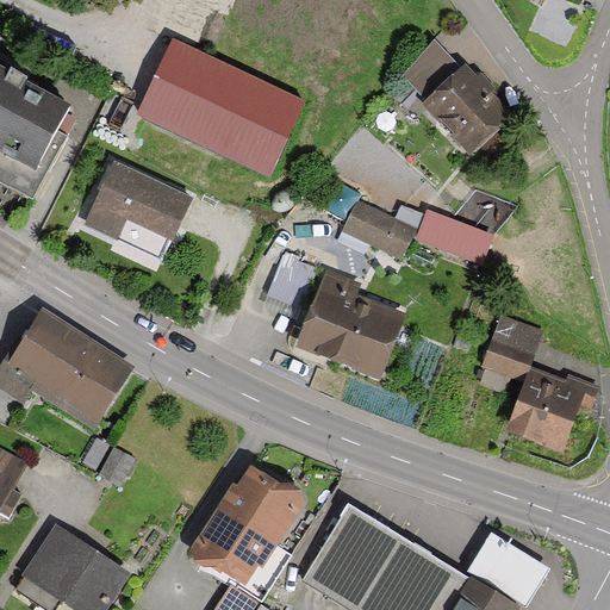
[(460,68),(435,42),(403,72),(428,99),(460,68)]
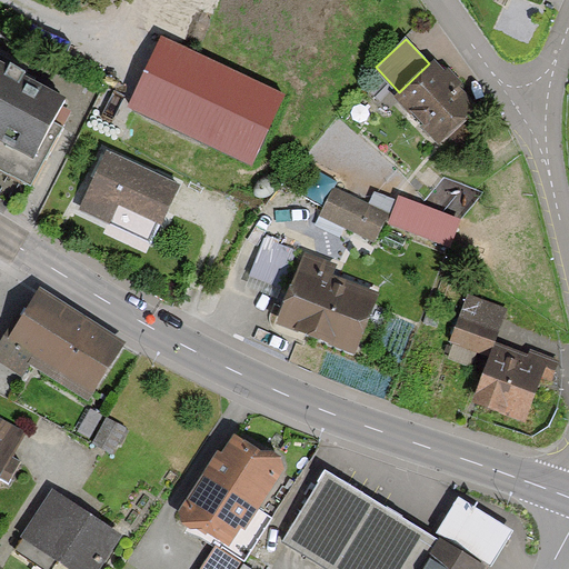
[(280,96),(160,45),(130,113),(251,166),(280,96)]
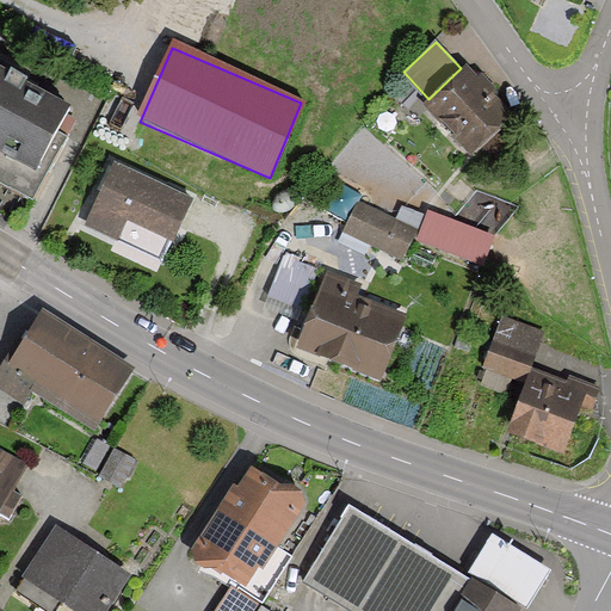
[(511,112),(464,65),(461,68),(429,99),(425,103),(470,150),(511,112)]
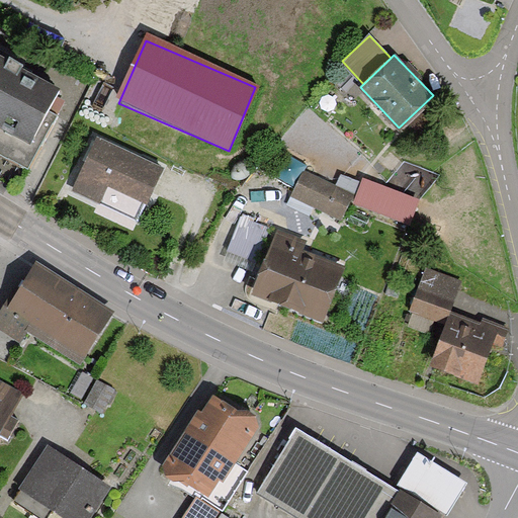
[(0,58),(0,158),(26,172),(56,117),(46,112),(58,89),(13,66),(0,58)]
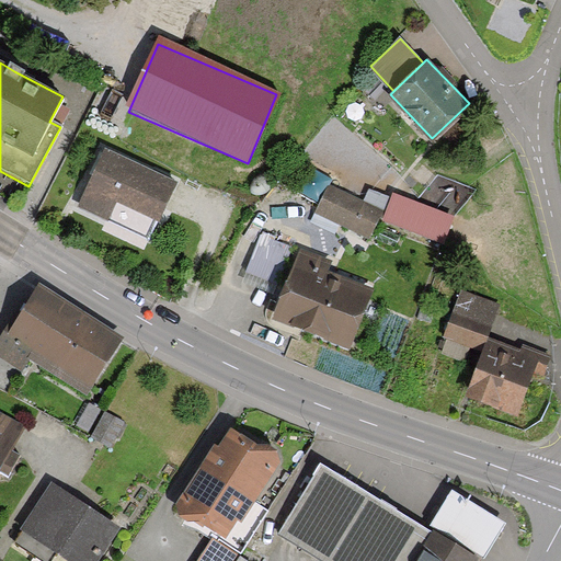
[(173,186),(103,155),(78,209),(103,220),(111,203),(156,224),(173,186)]
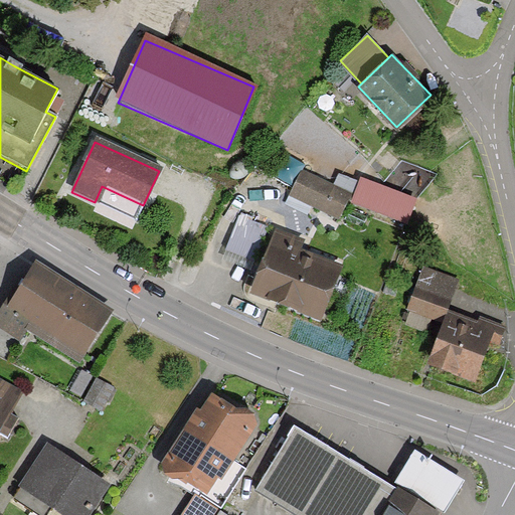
[(348,192),(300,170),(289,195),(336,217),(348,192)]
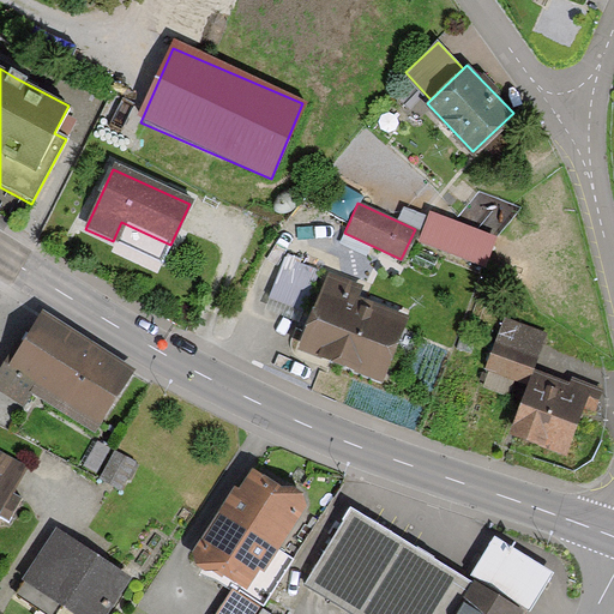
[(435,209),(423,240),(492,265),(504,234),(435,209)]
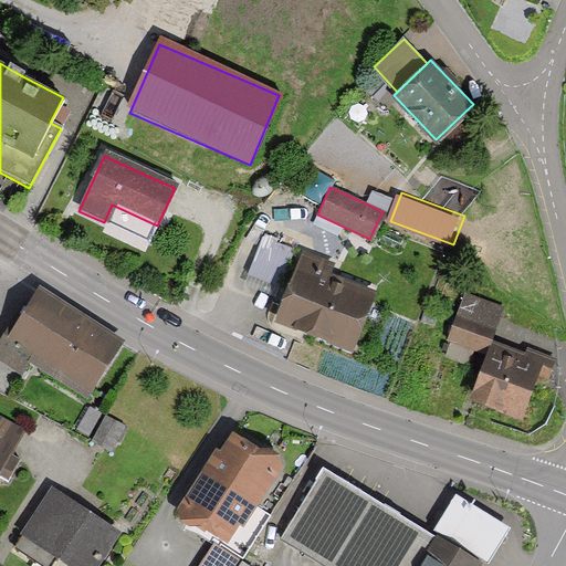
[(276,234),(263,230),(245,278),(279,290),(293,252),(272,245),(276,234)]
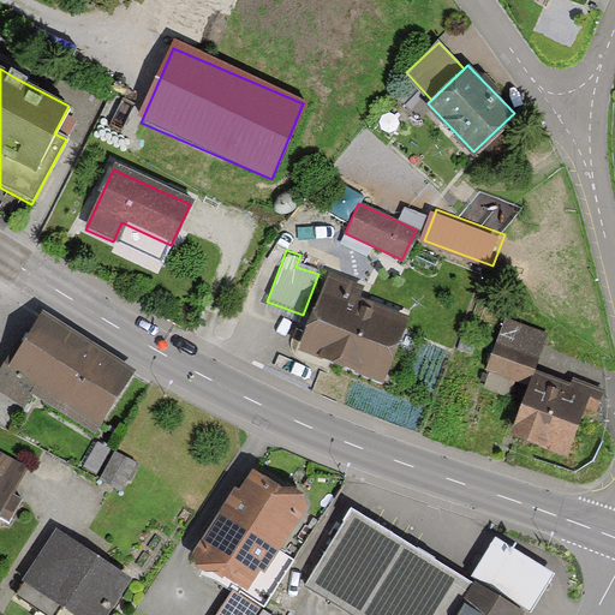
[(360,291),(328,279),(300,352),(382,383),(406,321),(356,302),(360,291)]
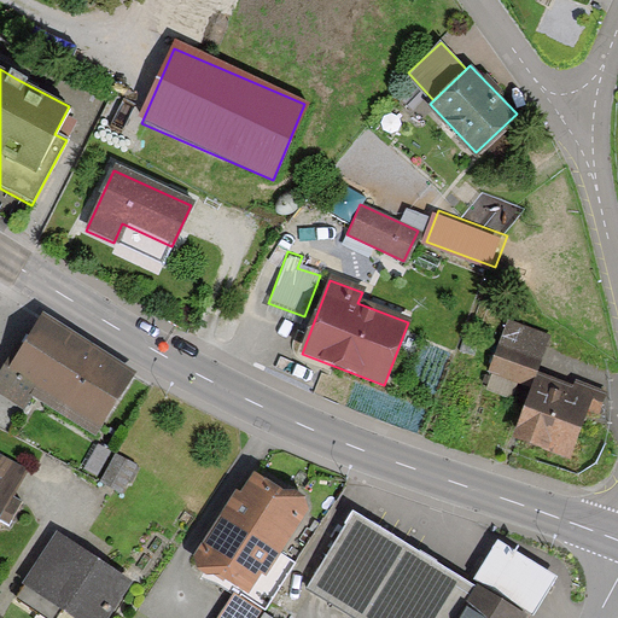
[(94,436),(135,372),(42,313),(0,378),(0,396),(23,412),(33,396),(94,436)]
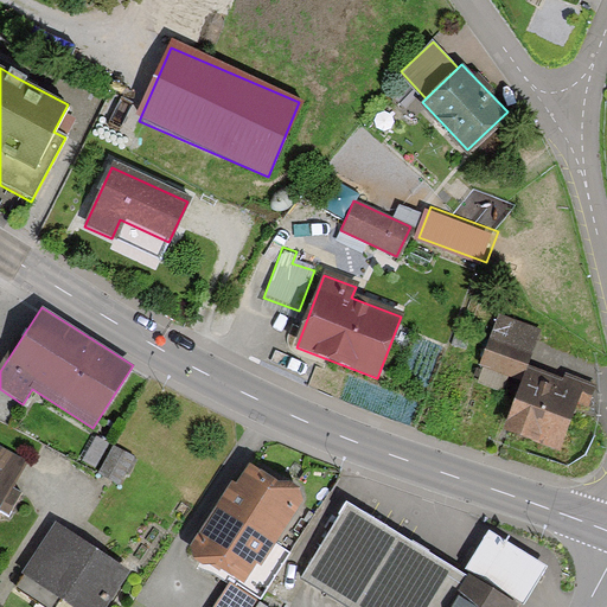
[(540,331),(499,315),(481,364),(486,365),(480,382),(518,396),(506,427),(558,447),(576,402),(586,406),(594,383),(567,372),(564,378),(541,369),(528,364),(540,331)]
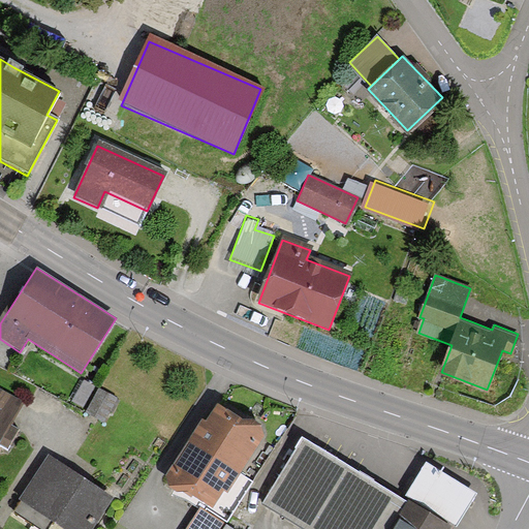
[(114,400),(96,390),(83,413),(100,423),(114,400)]
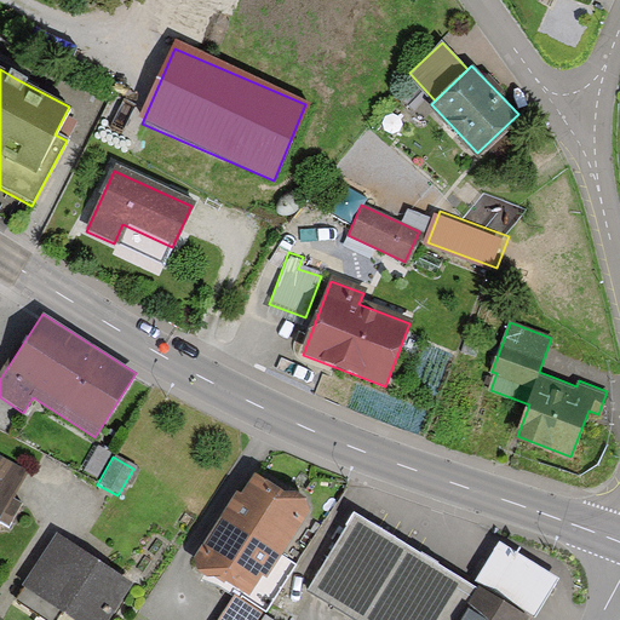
[(22,470),(0,458),(0,521),(7,526),(21,501),(9,495),(22,470)]
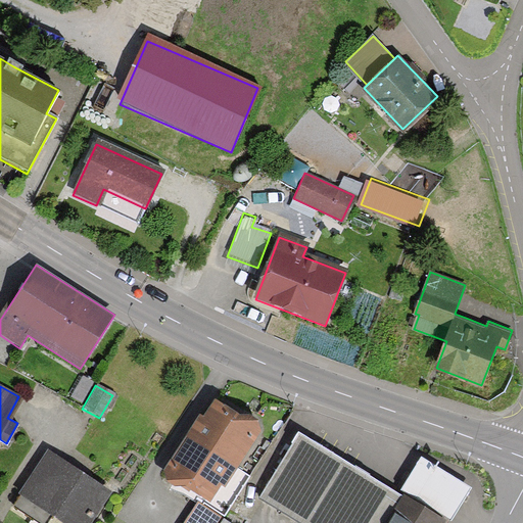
[(217,398),(190,439),(234,468),(260,427),(217,398)]
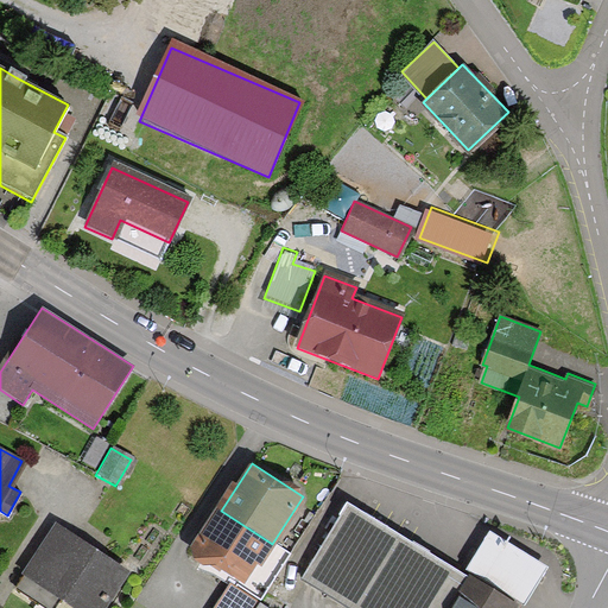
[(463,571),(347,502),(302,578),(352,607),(510,607),(514,601),(463,571)]
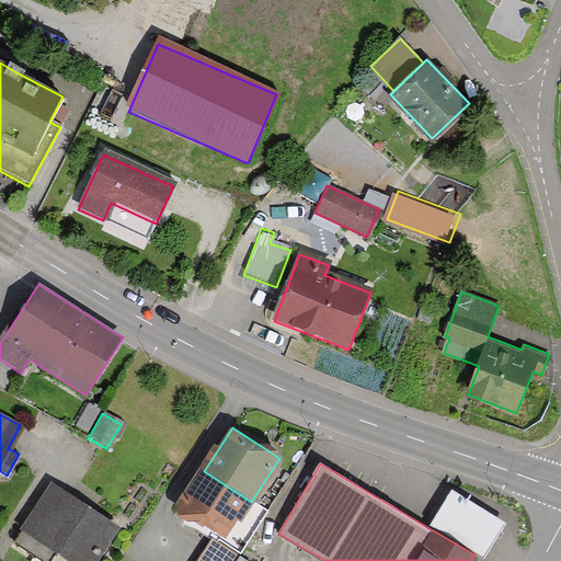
[(251,502),(204,471),(178,512),(224,542),(251,502)]
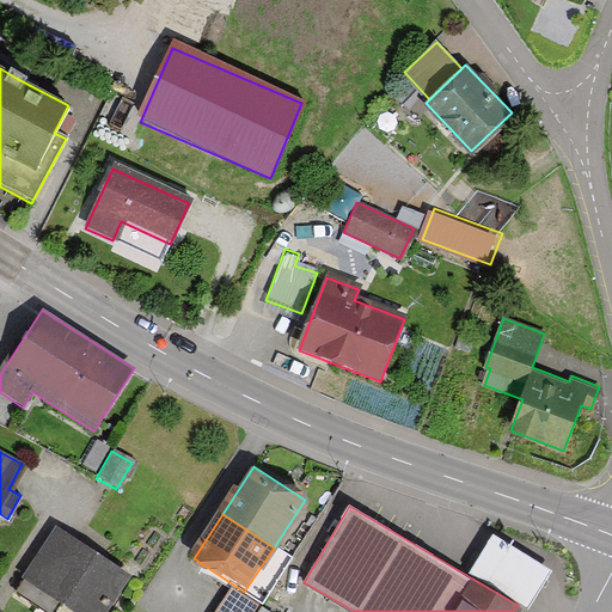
[(103,611),(127,575),(54,530),(14,594),(42,611),(53,611),(57,605),(69,611),(103,611)]
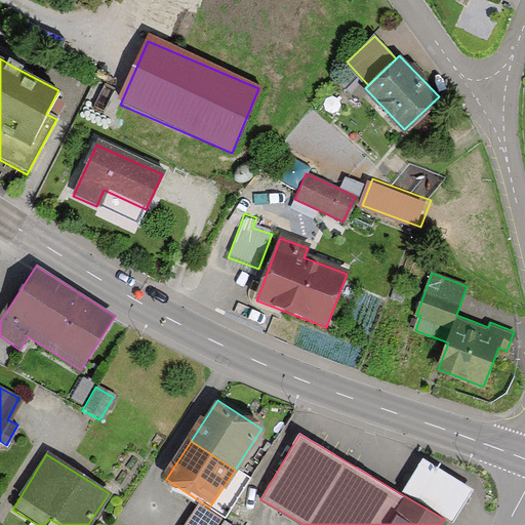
[(473,487),(421,457),(400,493),(444,519),(451,523),(473,487)]
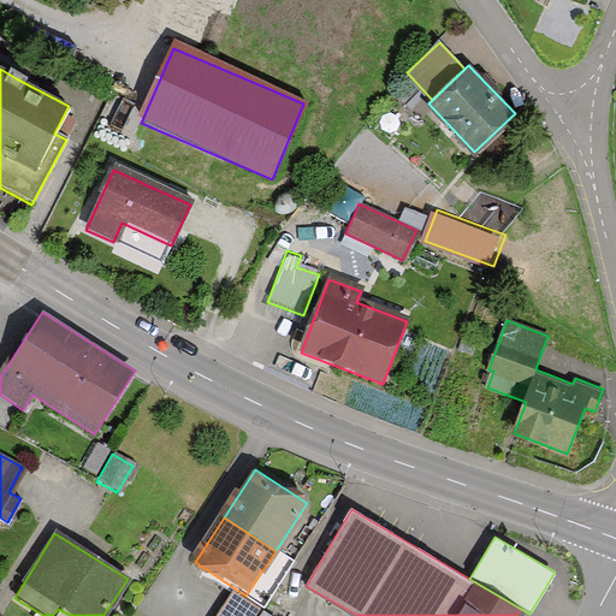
[(255,615),(260,608),(231,591),(215,615),(255,615)]
